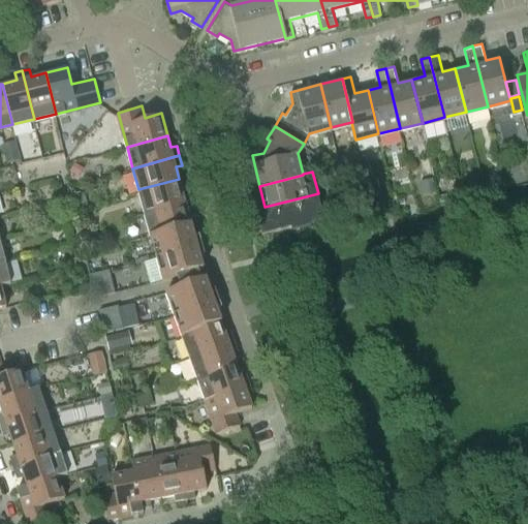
[(179,179),(138,189),(145,211),(191,198),(188,188),(182,190),(179,179)]
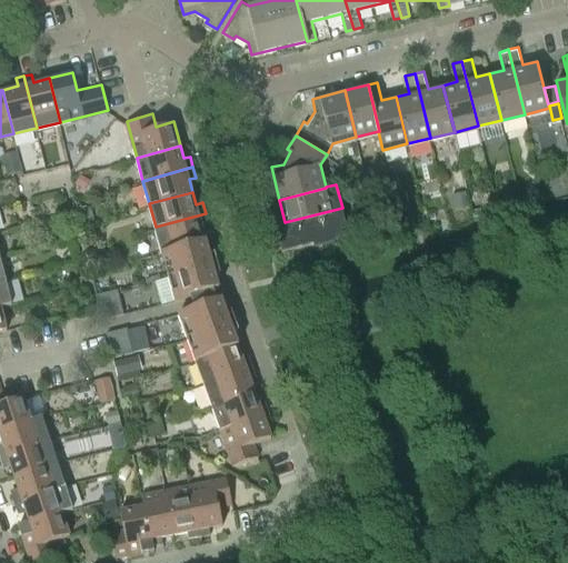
[(342,208),(285,222),(276,224),(282,250),(314,241),(315,244),(335,239),(335,237),(348,233),(342,208)]
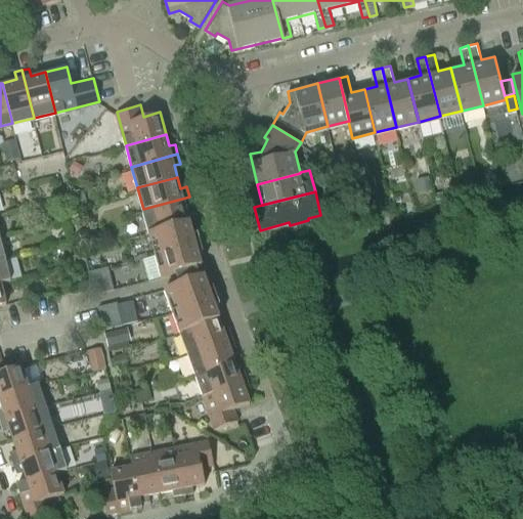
[(189,197),(143,209),(149,230),(184,221),(185,223),(189,221),(186,208),(191,206),(189,197)]
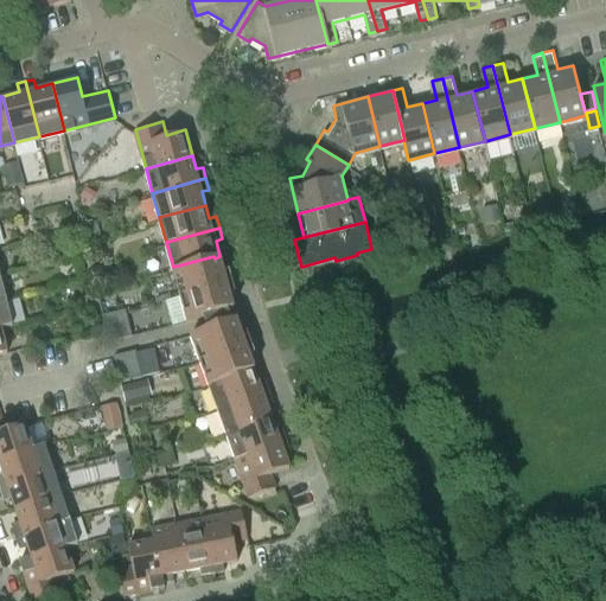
[(214,256),(173,267),(186,319),(203,314),(205,320),(206,327),(191,333),(209,383),(249,369),(248,366),(254,365),(249,353),(256,351),(255,349),(248,328),(242,331),(236,317),(231,319),(229,314),(228,307),(234,306),(229,291),(235,289),(230,269),(230,268),(230,267),(223,269),(219,256),(215,259),(214,256)]
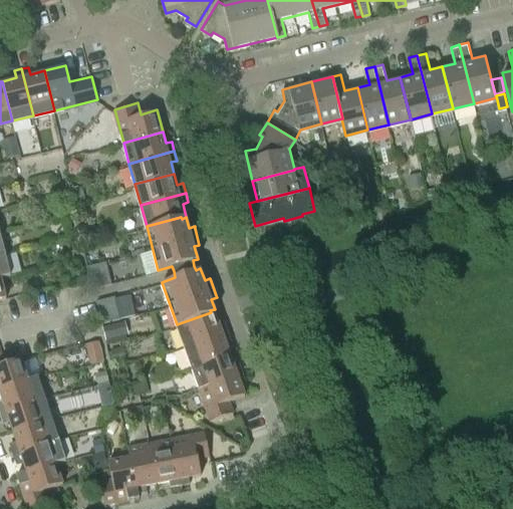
[(5,250),(0,251),(0,273),(0,274),(1,275),(11,272),(5,250)]
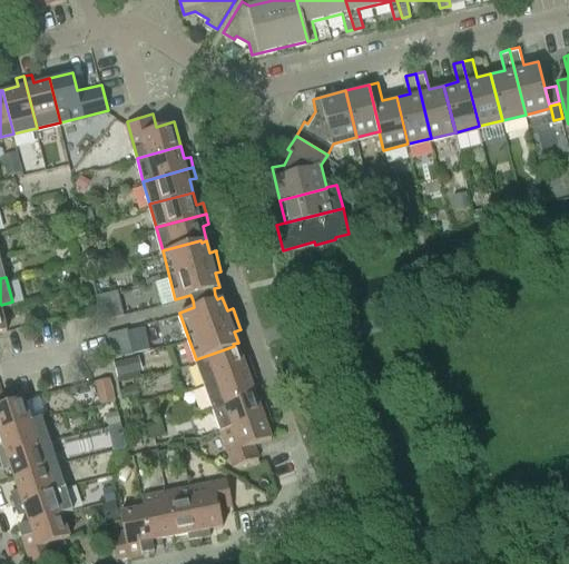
[(118,287),(97,293),(102,317),(124,312),(118,287)]
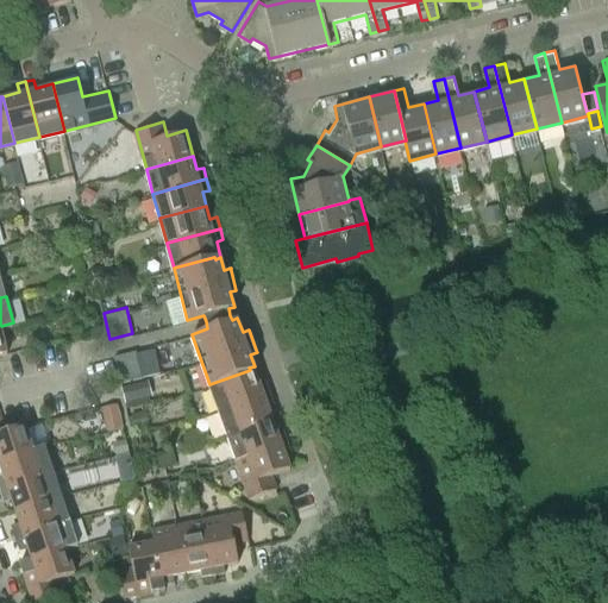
[(143,375),(137,349),(114,353),(120,381),(143,375)]
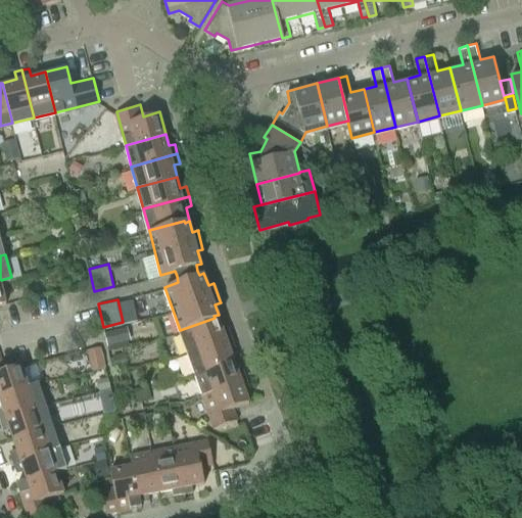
[(215,318),(180,330),(187,351),(232,335),(229,325),(223,328),(219,315),(214,316),(215,318)]
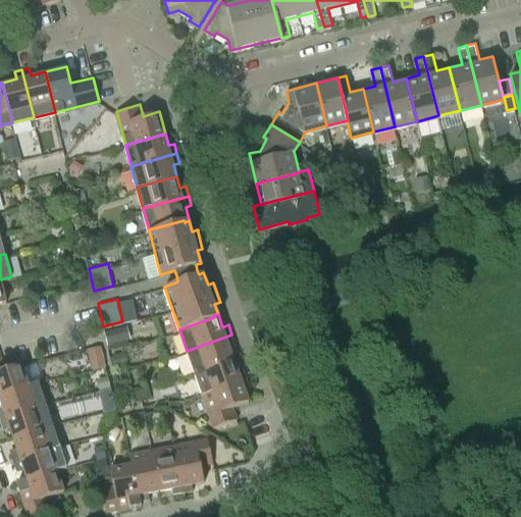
[(108,342),(131,337),(127,323),(105,328),(108,342)]
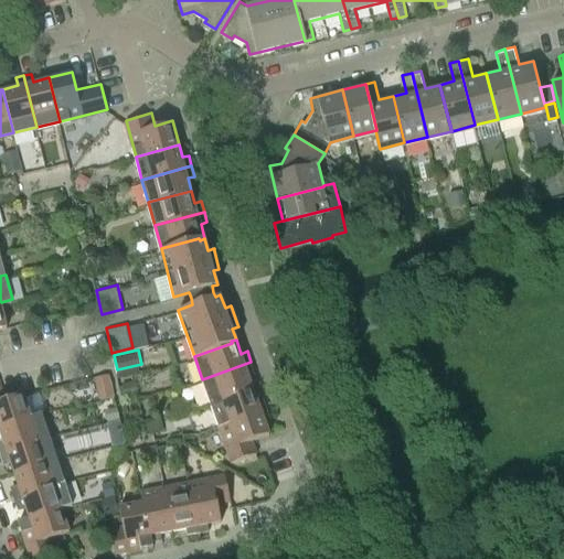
[(251,362),(202,379),(211,401),(253,386),(248,374),(255,372),(251,362)]
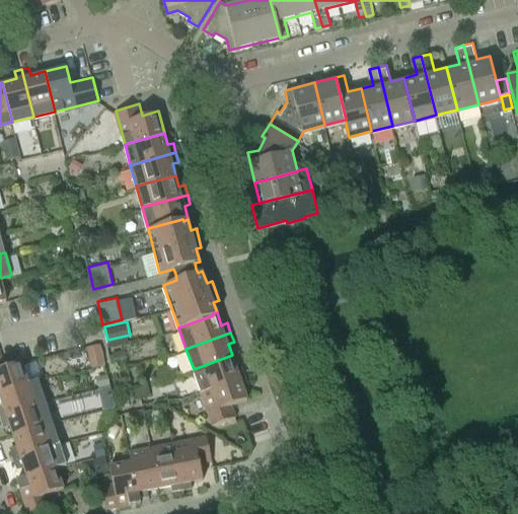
[(86,344),(91,365),(105,362),(100,341),(86,344)]
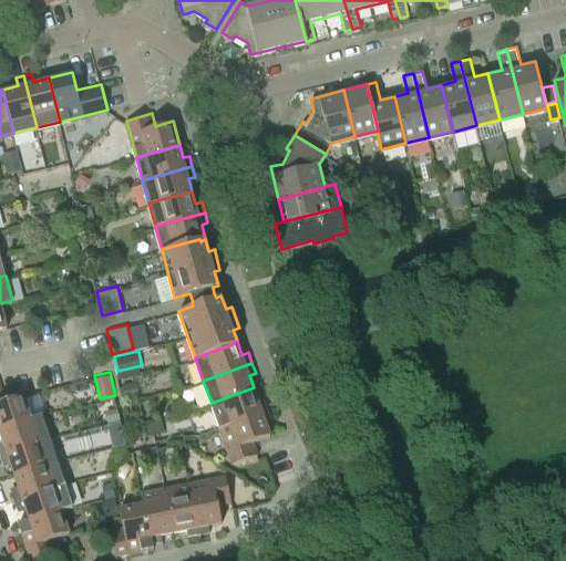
[(1,386),(0,386),(0,426),(31,416),(23,393),(6,398),(1,386)]
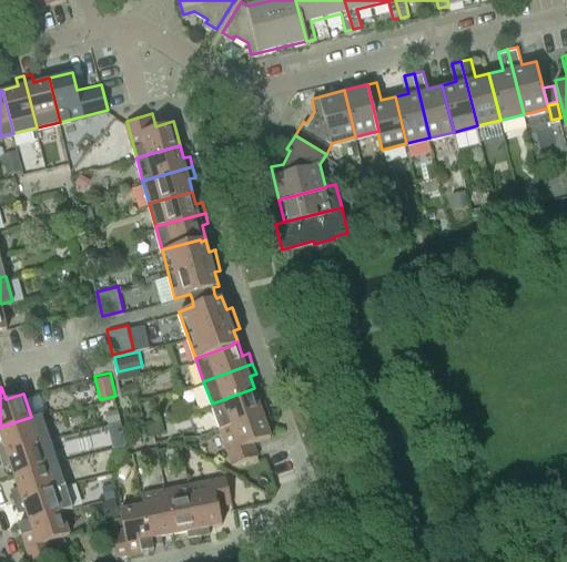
[(254,388),(212,404),(220,426),(269,409),(265,398),(259,400),(254,388)]
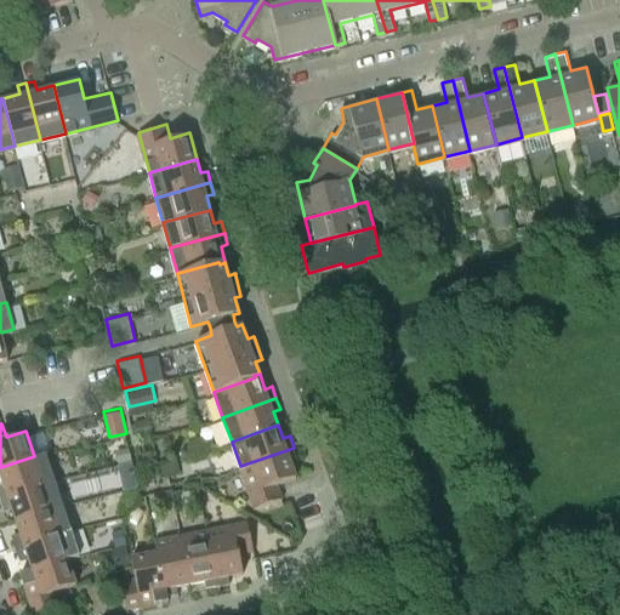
[(294,448),(240,466),(255,506),(282,496),(277,482),(296,476),(291,461),(297,459),(294,448)]
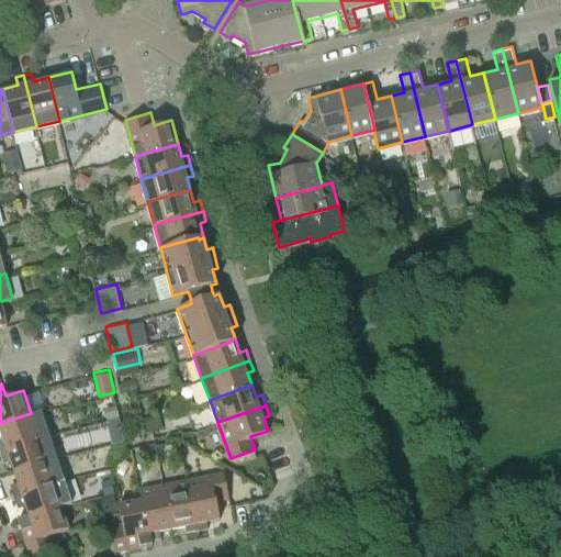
[(31,413),(0,423),(0,426),(4,439),(0,441),(0,448),(49,433),(42,409),(31,413)]
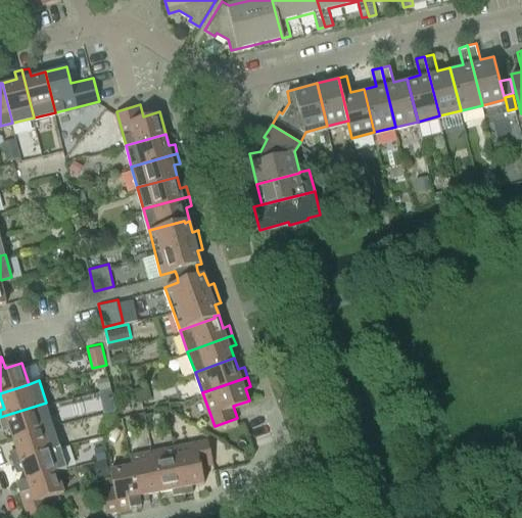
[(46,403),(0,417),(0,420),(1,425),(8,422),(13,436),(53,423),(46,403)]
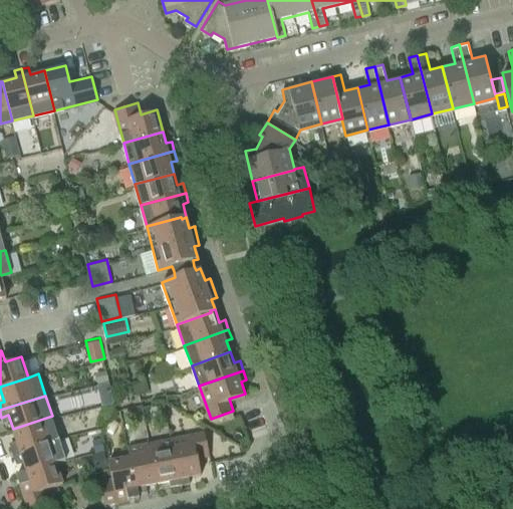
[(52,416),(13,429),(17,443),(11,445),(13,452),(59,437),(52,416)]
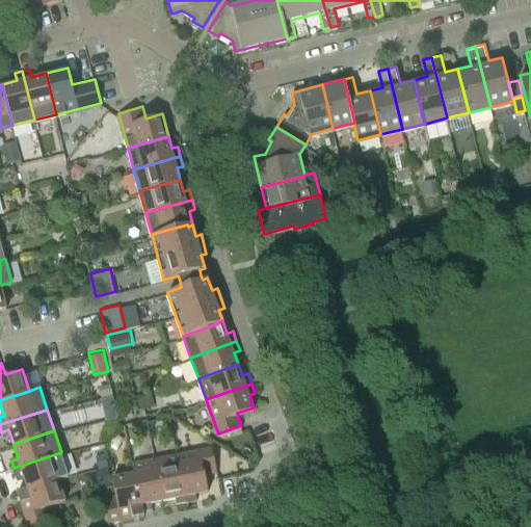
[(212,445),(177,452),(186,500),(196,498),(195,492),(208,489),(205,472),(217,469),(212,445)]
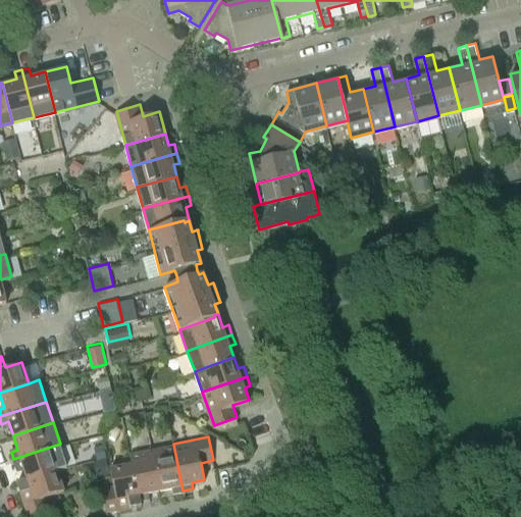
[(60,444),(13,459),(15,466),(22,463),(27,476),(28,477),(57,467),(57,468),(67,465),(60,444)]
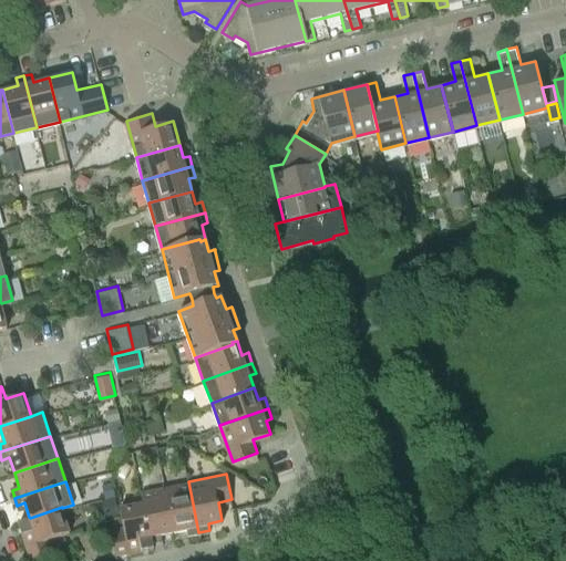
[(113,481),(104,484),(106,496),(116,495),(113,481)]
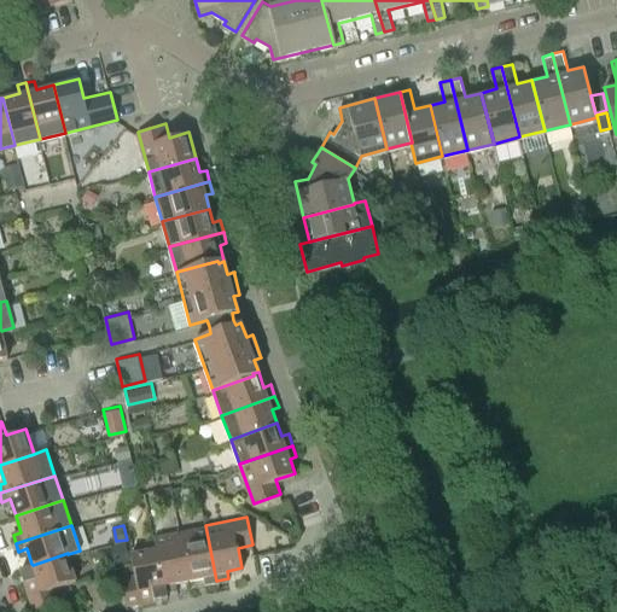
[(205,525),(180,530),(190,578),(204,576),(205,583),(216,581),(205,525)]
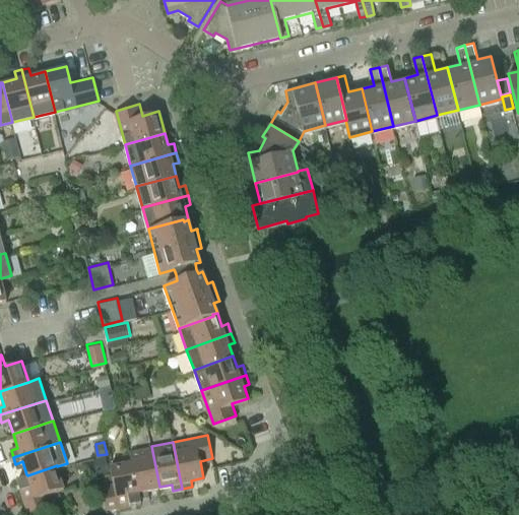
[(129,450),(131,460),(132,460),(139,497),(140,497),(149,495),(148,489),(159,487),(151,446),(129,450)]
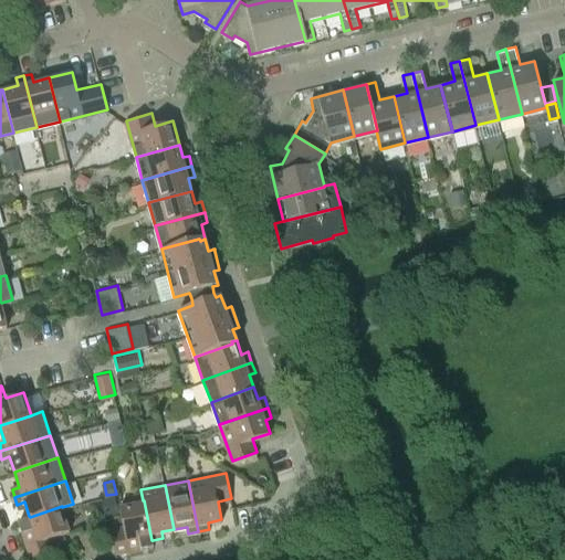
[(116,496),(102,499),(106,515),(119,511),(116,496)]
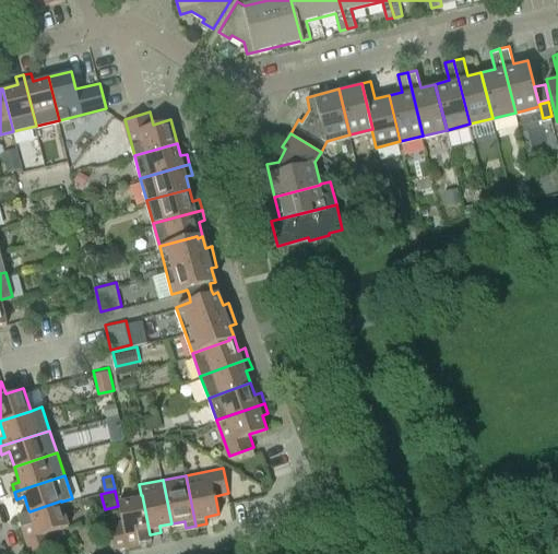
[(121,518),(109,521),(114,546),(152,539),(151,534),(150,534),(142,495),(141,495),(118,501),(121,518)]
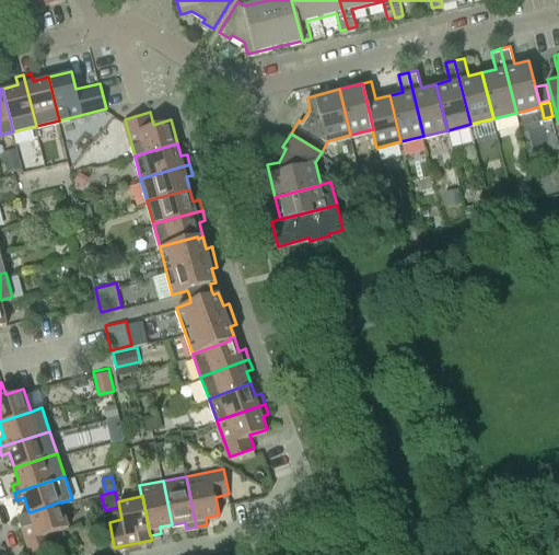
[(30,512),(28,511),(18,516),(31,552),(55,543),(51,531),(69,524),(61,503),(61,501),(30,512)]
